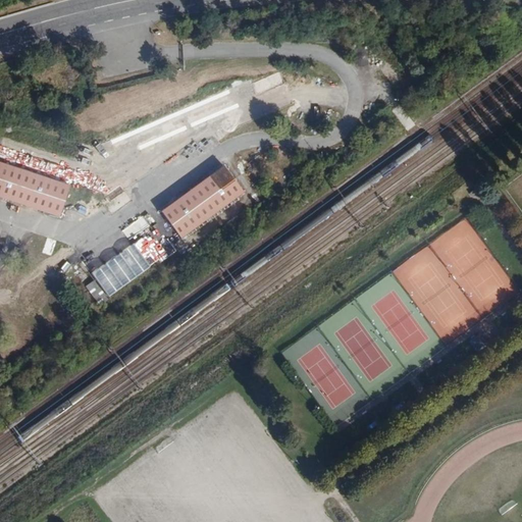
[(0,197),(59,217),(69,187),(0,162),(0,197)]
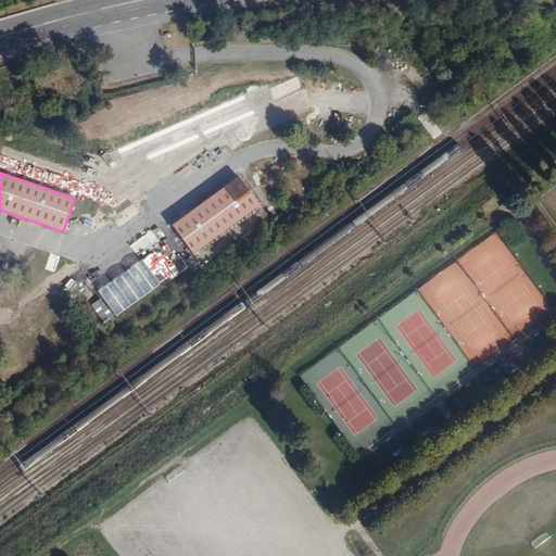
[(238,177),(172,226),(192,254),(258,205),(238,177)]
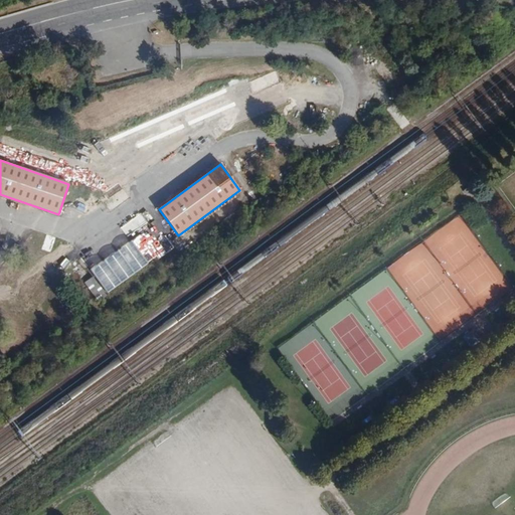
[(124,254),(129,250),(139,264),(154,252),(137,229),(117,244),(124,254)]
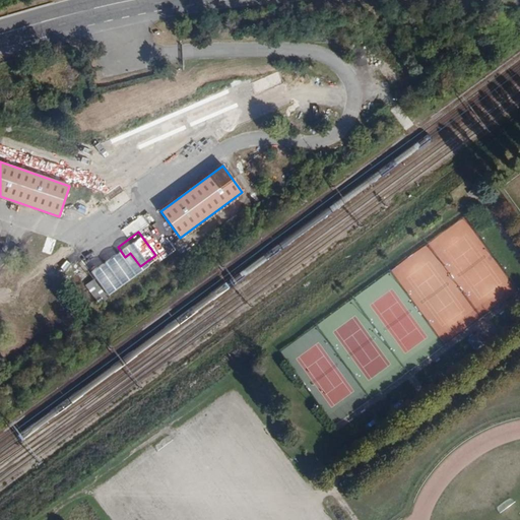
[(108,299),(93,279),(85,285),(100,305),(108,299)]
